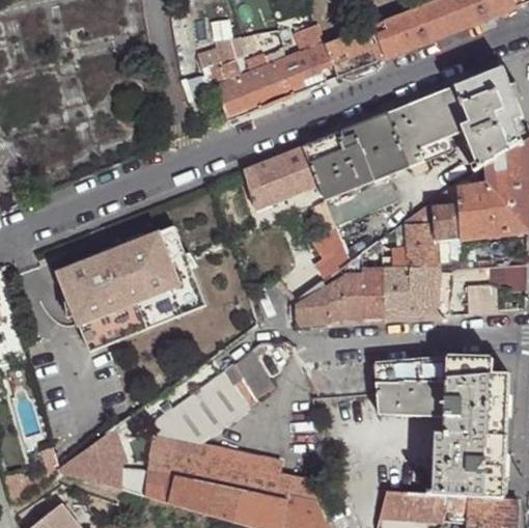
[(434,36),(514,4),(512,0),(428,0),(384,19),(389,30),(374,35),(383,56),(425,39),(434,36)]
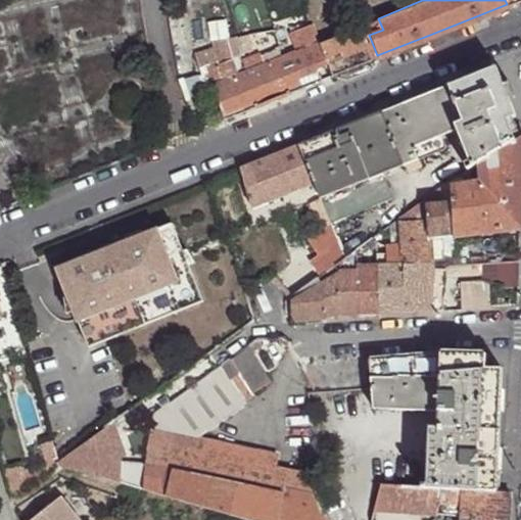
[(365,24),(369,35),(383,30),(378,18),(365,24)]
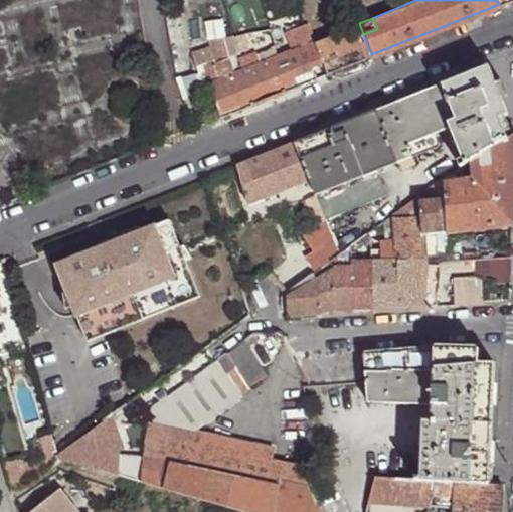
[(307,43),(313,40),(306,22),(300,25),(302,30),(307,43)]
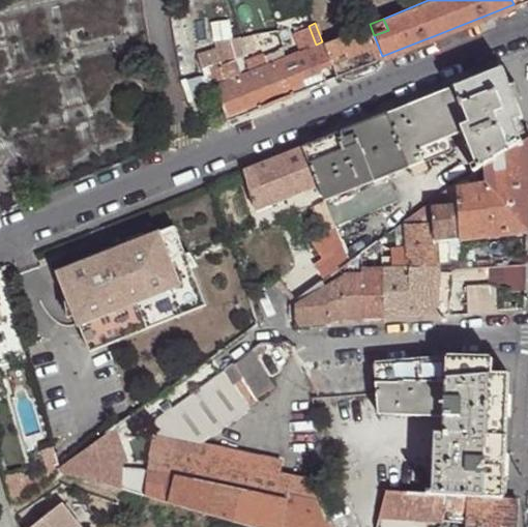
[(311,31),(309,26),(308,24),(297,25),(301,32),(311,31)]
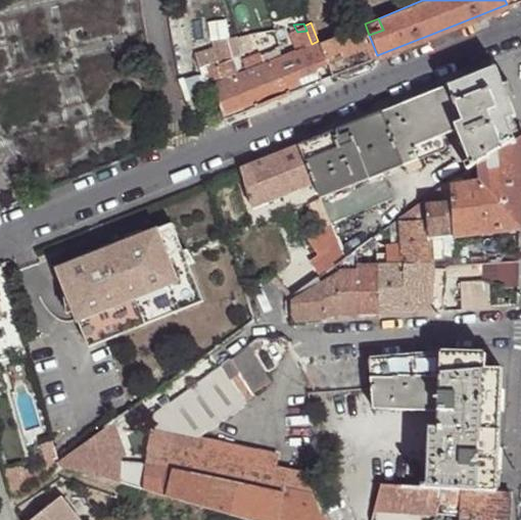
[(331,75),(377,55),(369,35),(365,24),(320,41),(318,41),(324,57),(331,75)]
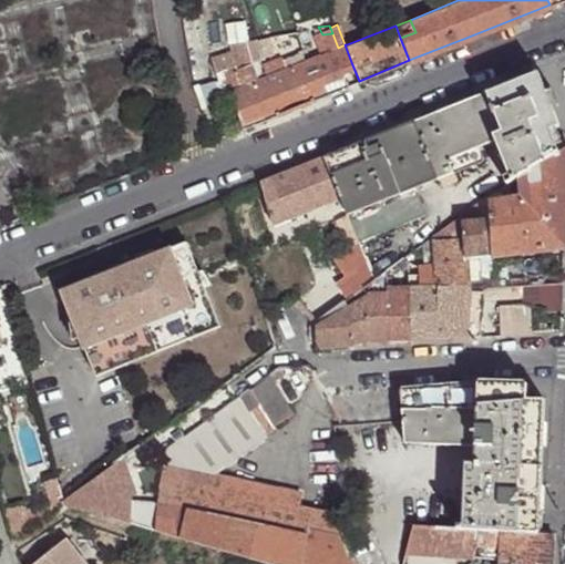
[(319,54),(338,48),(332,33),(322,34),(318,27),(305,29),(310,39),(319,54)]
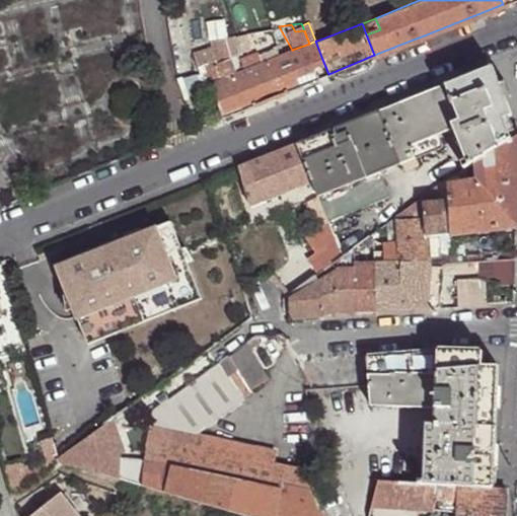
[(212,40),(207,41),(209,52),(204,54),(207,62),(213,59),(213,62),(225,57),(232,75),(241,71),(241,56),(239,48),(238,45),(284,35),(279,26),(212,40)]
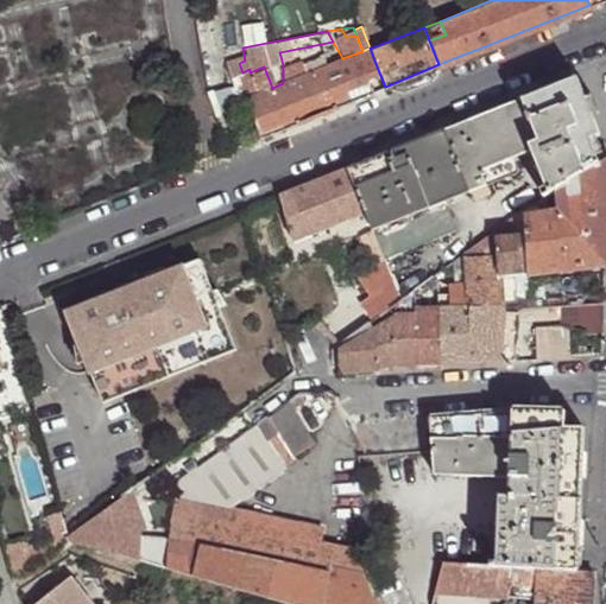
[(250,113),(259,135),(371,93),(364,72),(377,67),(370,48),(363,51),(342,58),(283,83),(272,88),(264,67),(250,72),(250,69),(242,72),(239,63),(227,68),(231,77),(235,75),(244,99),(245,99),(247,102),(245,103),(248,113),(250,113)]
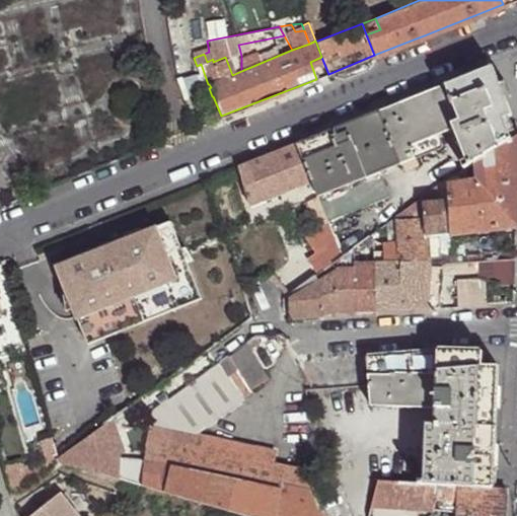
[(411,94),(377,107),(399,162),(414,155),(410,144),(453,127),(467,163),(472,160),(511,137),(504,120),(512,117),(490,64),(419,92),(411,94)]
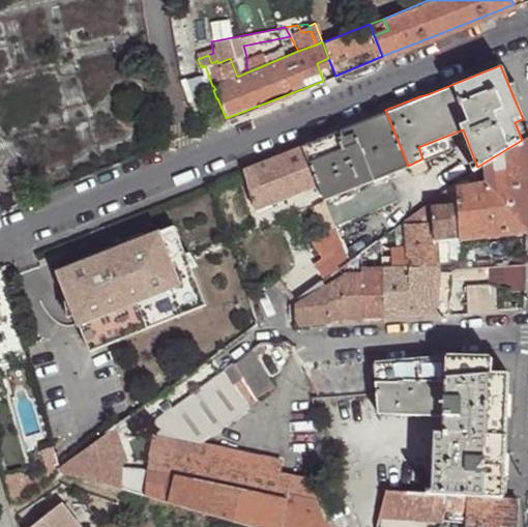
[(385,110),(365,119),(387,173),(408,166),(385,110)]
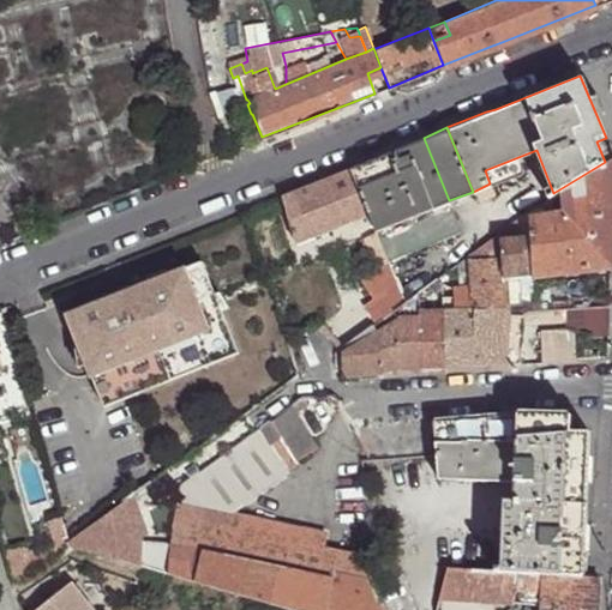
[(393,150),(352,167),(369,212),(376,230),(449,200),(424,138),(401,146),(393,150)]
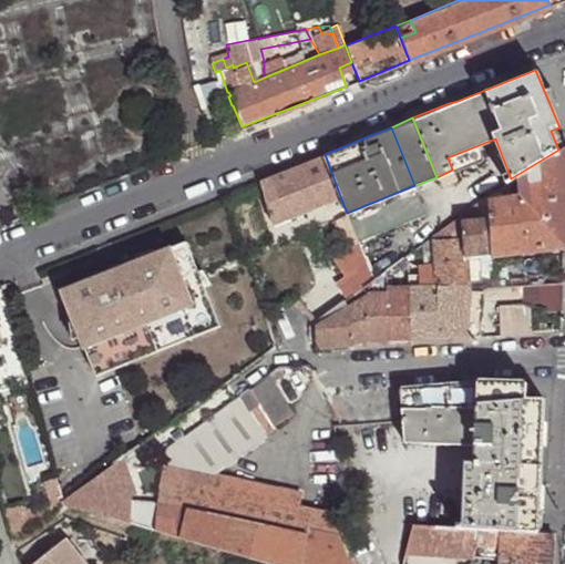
[(448,157),(452,170),(494,154),(495,154),(495,139),(492,141),(448,157)]
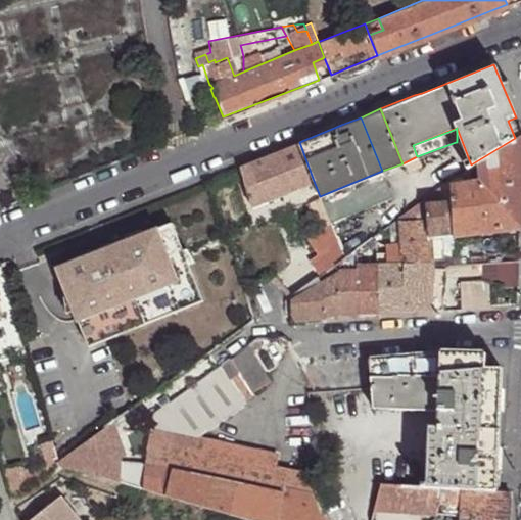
[(467,168),(471,164),(457,128),(457,142),(467,168)]
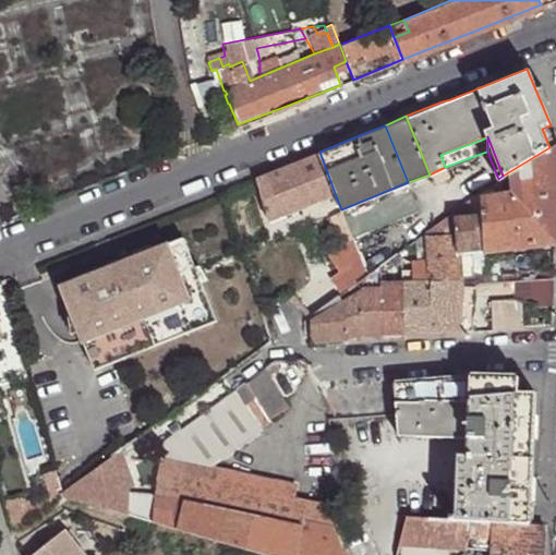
[(555,142),(550,147),(508,172),(510,195),(492,196),(479,196),(480,215),(483,248),(548,240),(551,171),(555,170),(555,142)]
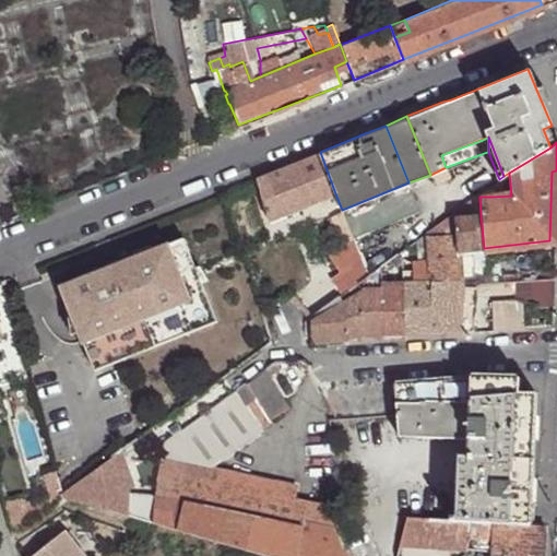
[(320,152),(257,177),(271,221),(335,193),(320,152)]
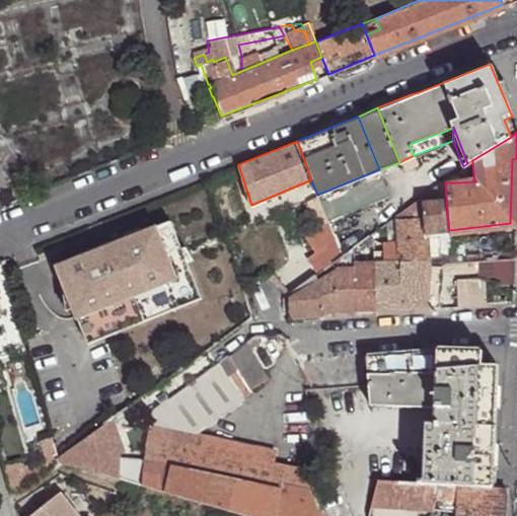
[(379,169),(317,195),(324,217),(326,219),(388,194),(379,169)]
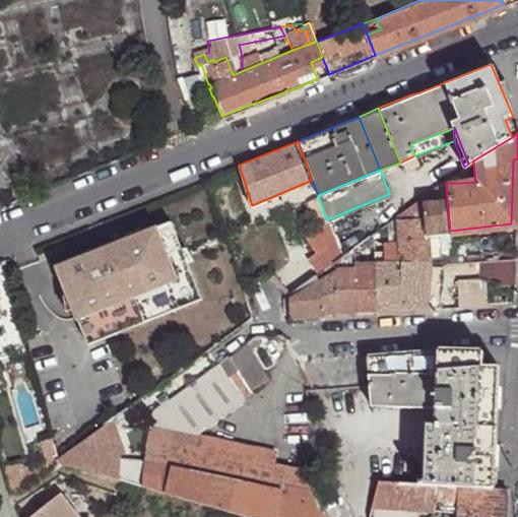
[(446,183),(458,183),(457,172),(445,180),(446,183)]
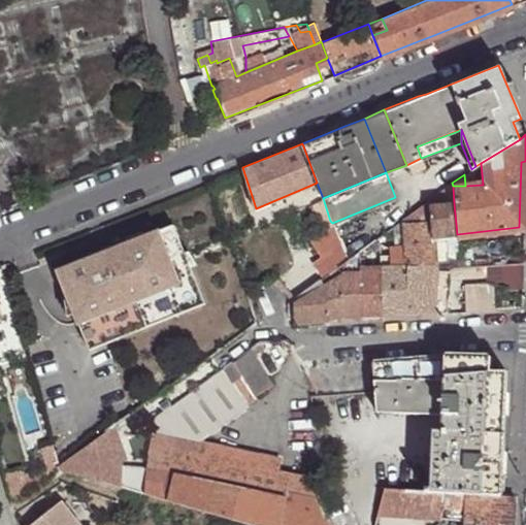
[(429,199),(422,204),(403,219),(405,244),(405,266),(405,268),(433,268),(433,256),(433,237),(429,205),(429,199)]
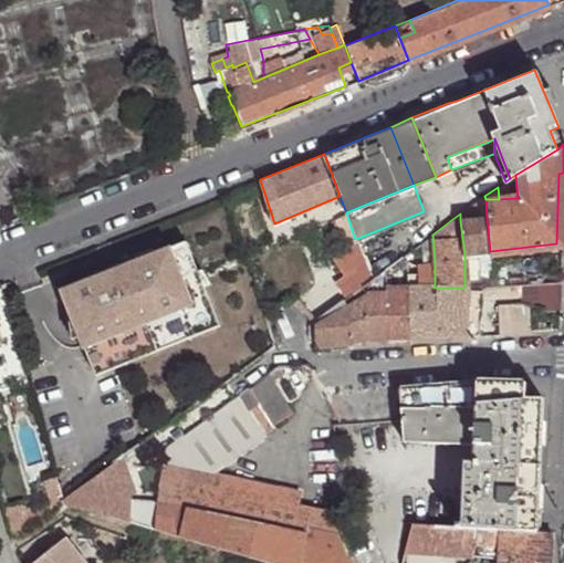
[(487,218),(478,219),(460,220),(465,254),(490,251),(487,218)]
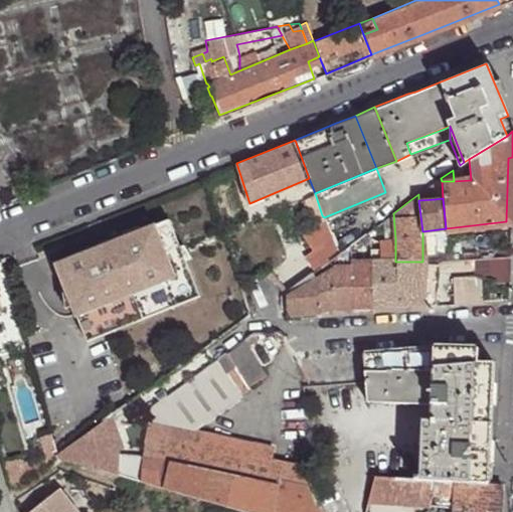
[(125,234),(54,263),(79,324),(122,307),(124,313),(166,296),(163,291),(192,280),(167,218),(139,229),(140,233),(127,238),(125,234)]
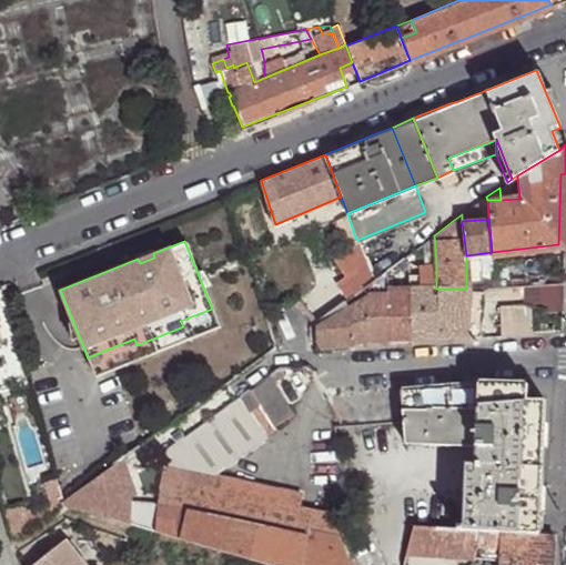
[(373,280),(366,260),(350,271),(361,288),(362,288),(373,280)]
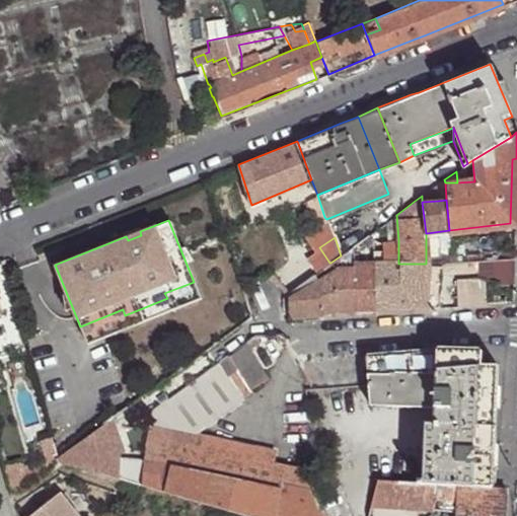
[(398,262),(398,240),(383,241),(384,263),(398,262)]
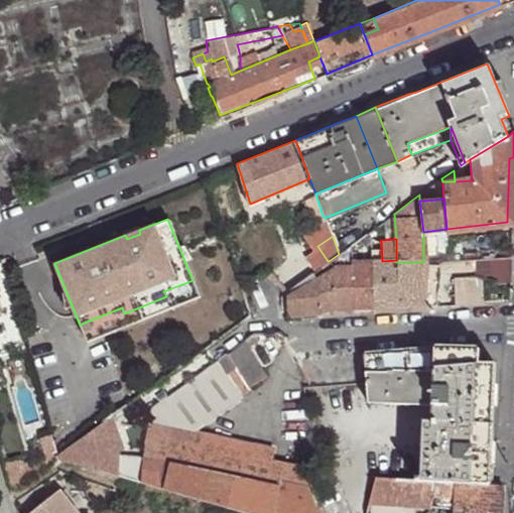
[(437,250),(423,250),(423,262),(435,261),(436,262),(436,256),(437,256),(437,250)]
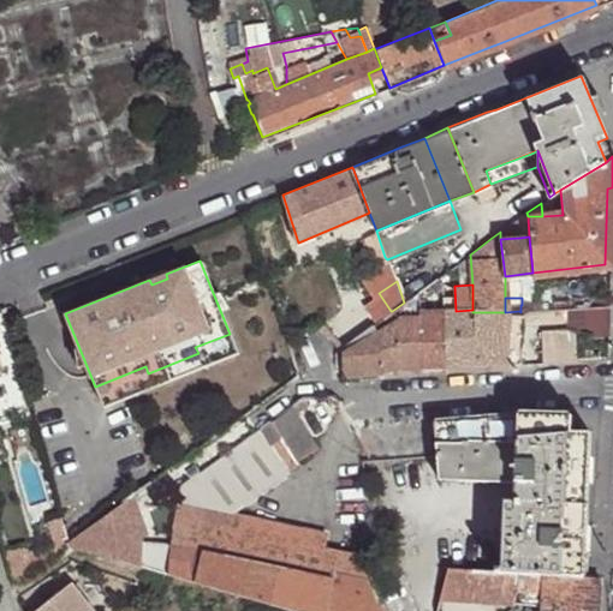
[(561,319),(561,304),(522,305),(521,305),(521,312),(519,311),(521,322),(561,319)]
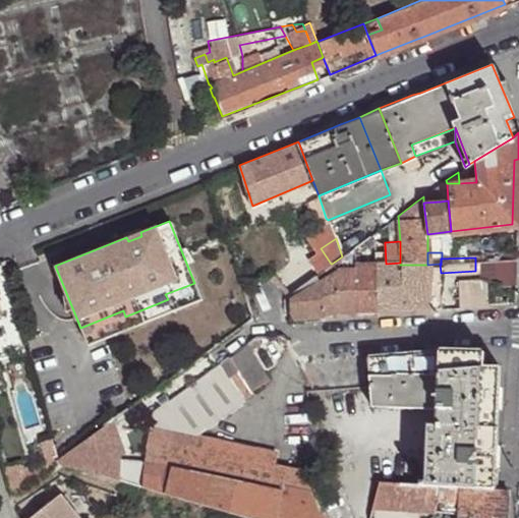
[(375,263),(354,265),(354,272),(356,309),(376,308),(375,265),(375,263)]
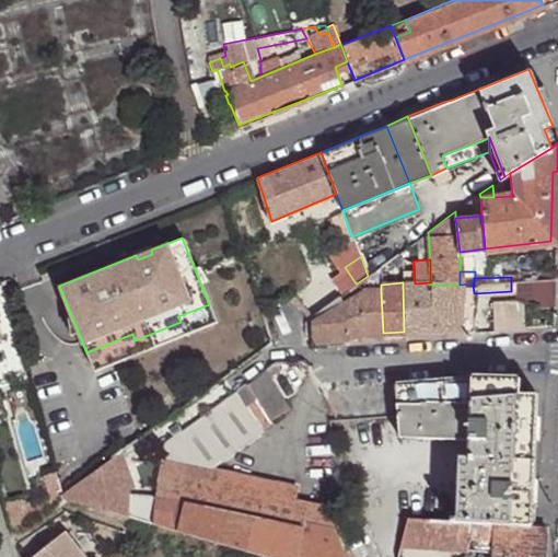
[(432,331),(430,285),(430,282),(415,283),(403,285),(404,332),(432,331)]
